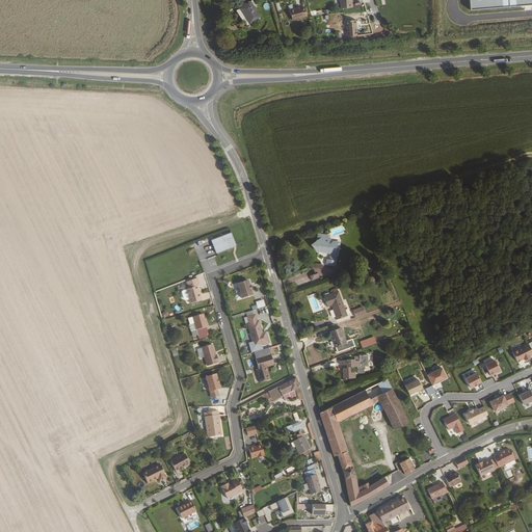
[(350,0),(340,0),(342,10),(353,10),(352,2),(351,2),(350,0)]
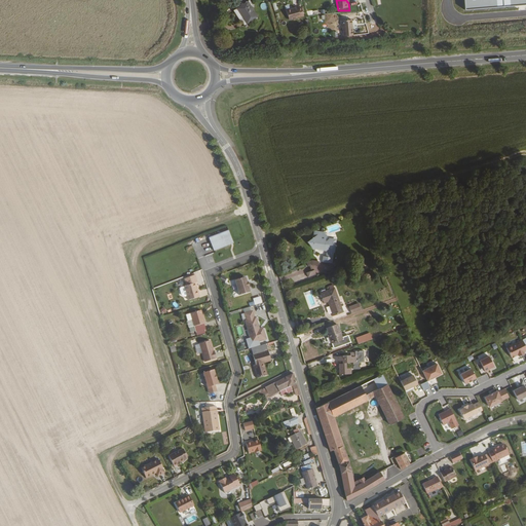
[(525,0),(464,0),(465,10),(525,5),(525,0)]
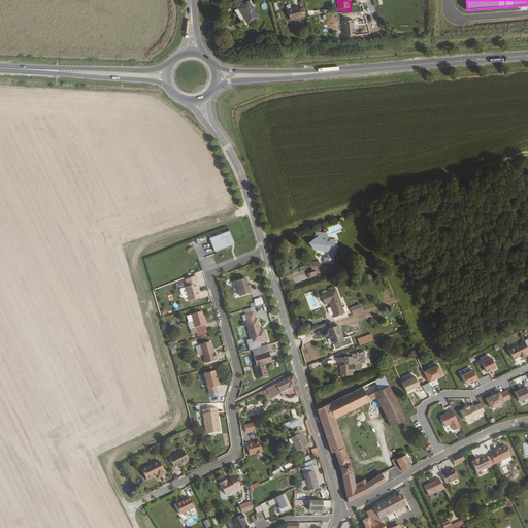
[(253,6),(250,1),(234,10),(243,26),(259,18),(252,7),(253,6)]
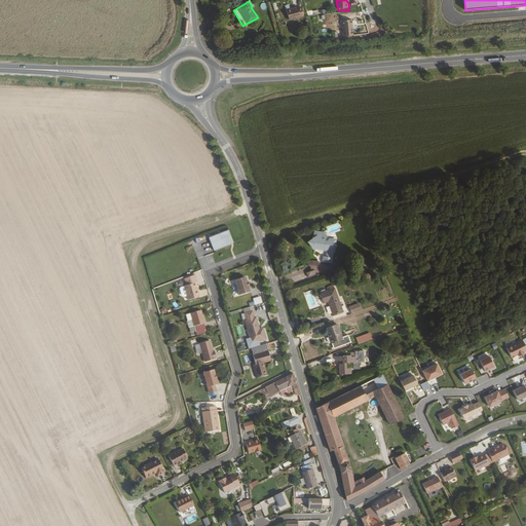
[(304,19),(302,10),(298,10),(287,12),(289,22),(304,19)]
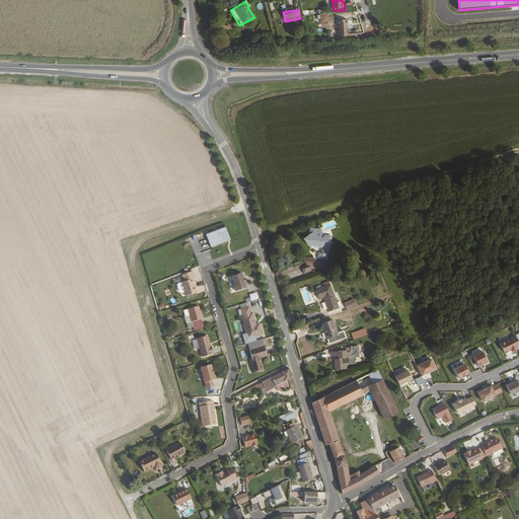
[(350,38),(349,22),(339,22),(341,39),(350,38)]
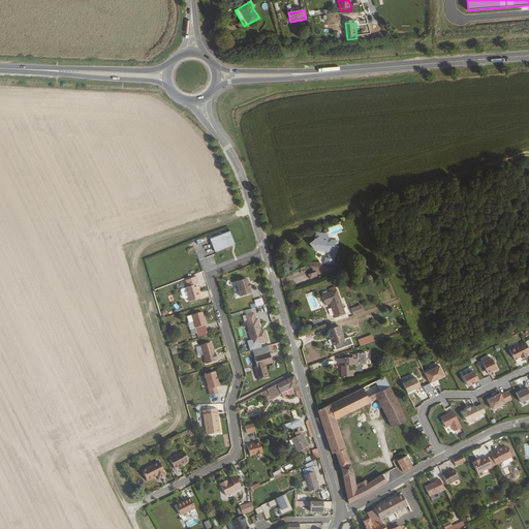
[(234,238),(231,230),(212,238),(217,251),(235,245),(231,238),(234,238)]
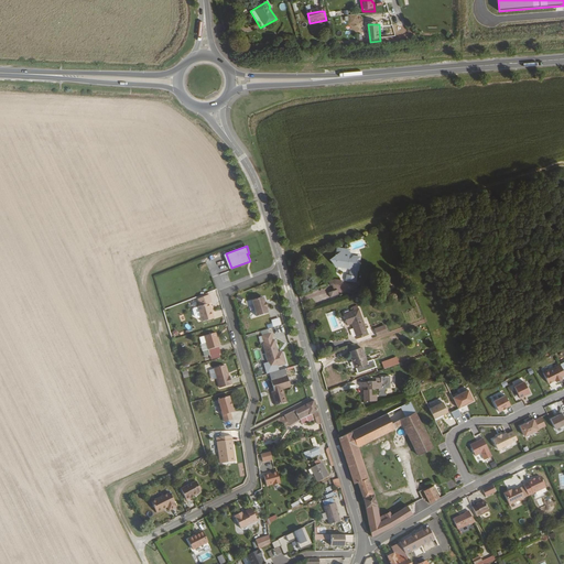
[(339,249),(331,249),(331,256),(328,257),(328,259),(324,261),(324,262),(329,263),(328,270),(345,270),(345,277),(340,277),(340,283),(350,283),(351,269),(355,266),(355,256),(344,256),(344,250),(339,250),(339,249)]
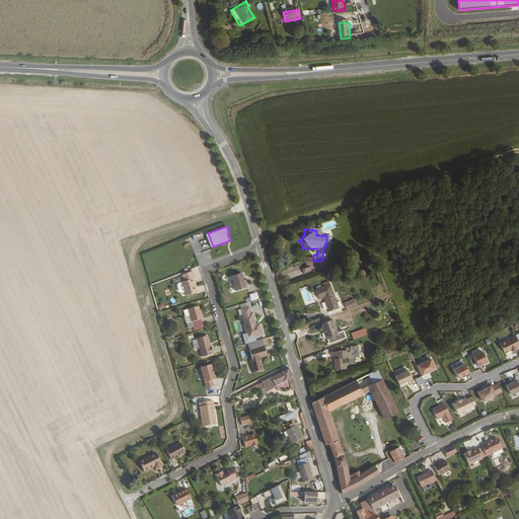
[(309,258),(301,257),(296,260),(298,264),(299,264),(301,269),(296,271),(298,276),(306,273),(302,264),(302,262),(309,263),(309,258)]
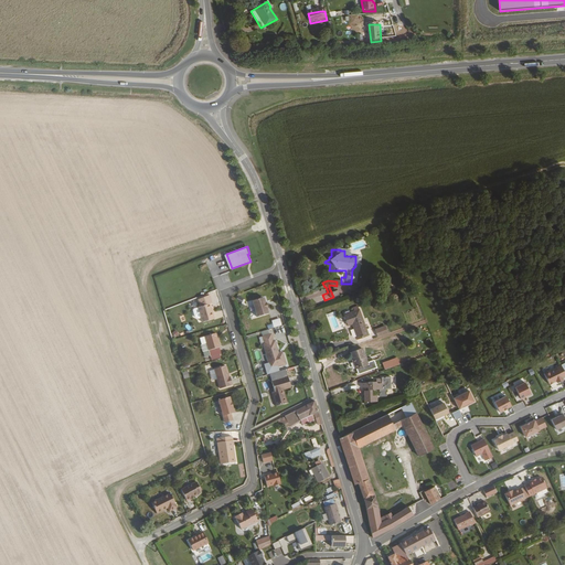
[(267,304),(266,298),(255,301),(259,317),(270,313),(269,309),(269,308),(268,302),(267,304)]
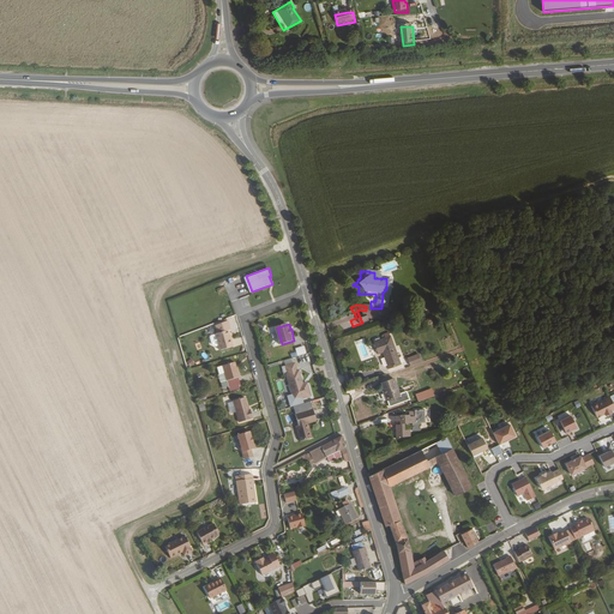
[(232,337),(229,330),(217,333),(222,349),(235,345),(233,336),(232,337)]
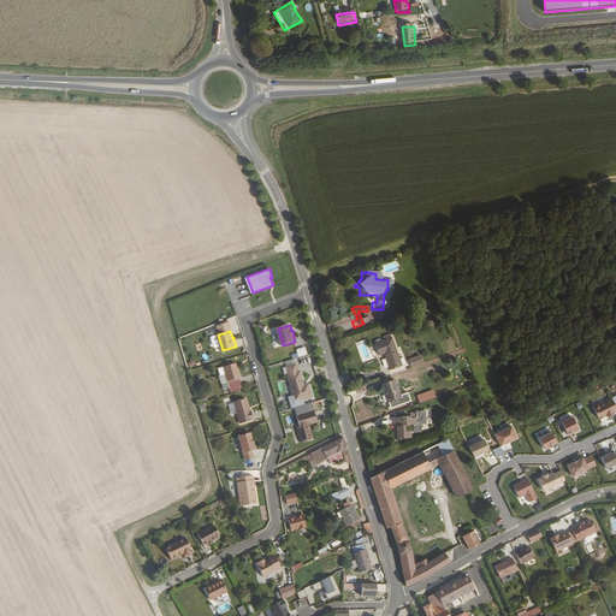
[(395,363),(385,336),(371,341),(374,351),(378,350),(384,367),(395,363)]
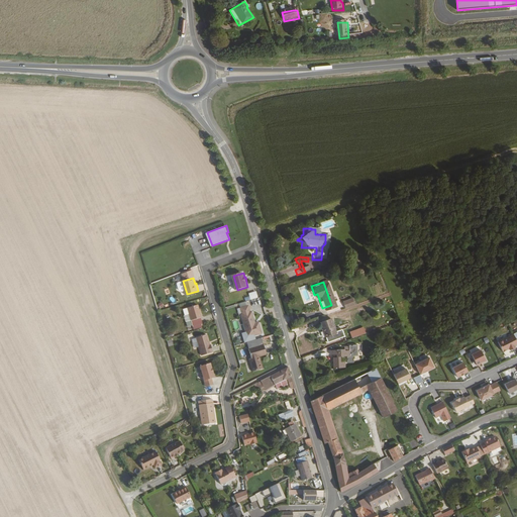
[(248,293),(250,300),(259,298),(256,291),(248,293)]
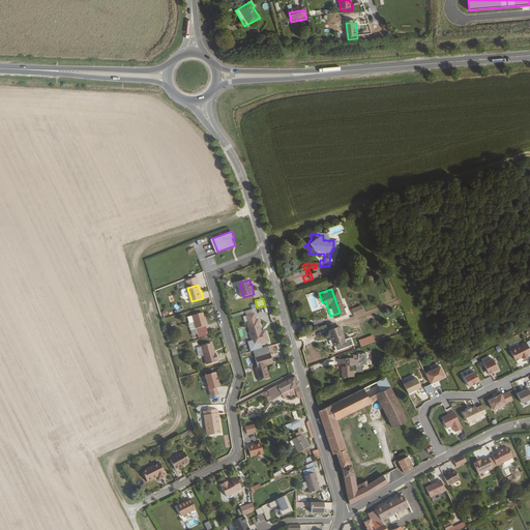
[(360,312),(357,305),(347,308),(349,315),(360,312)]
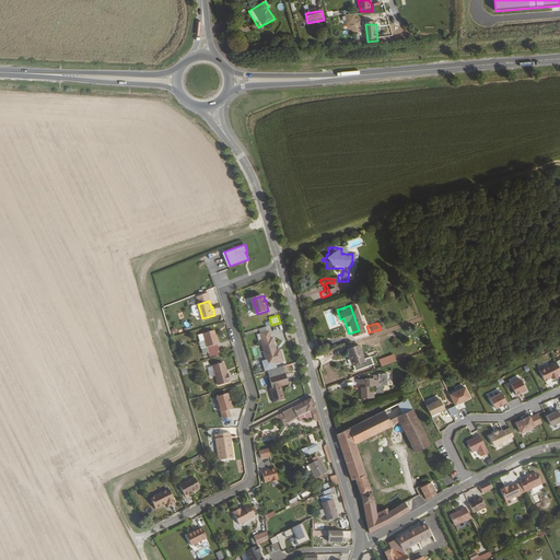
[(219,343),(216,329),(205,333),(206,339),(208,346),(219,343)]
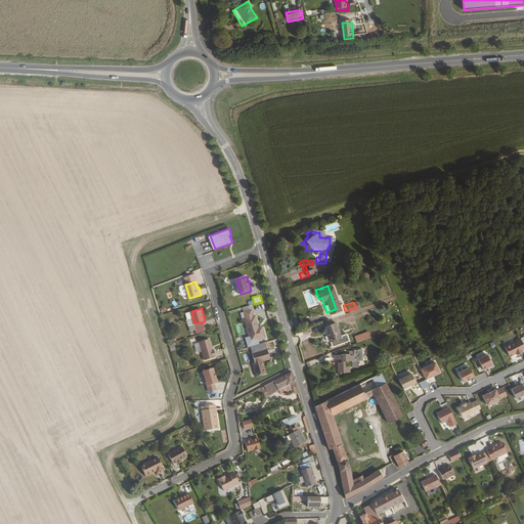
[(255,316),(253,309),(244,312),(252,342),(266,338),(263,329),(260,330),(259,328),(256,316),(255,316)]
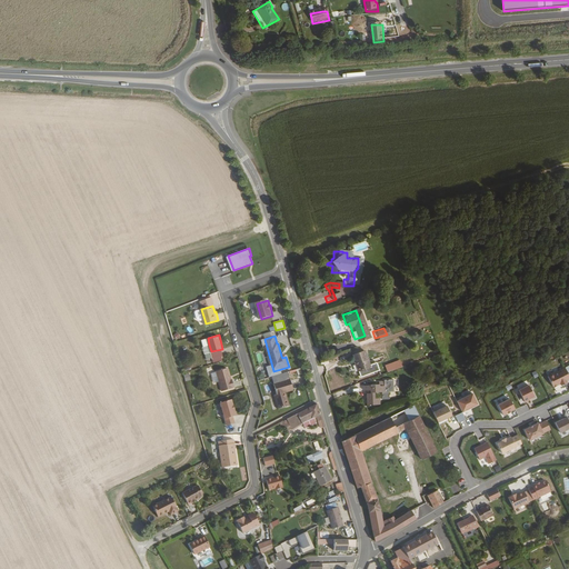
[(366,363),(360,349),(349,352),(352,361),(351,362),(353,368),(366,363)]
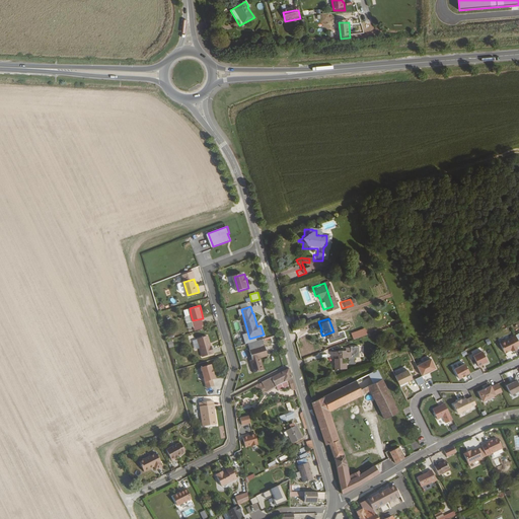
[(211,346),(208,336),(198,339),(202,357),(212,354),(213,353),(212,346),(211,346)]
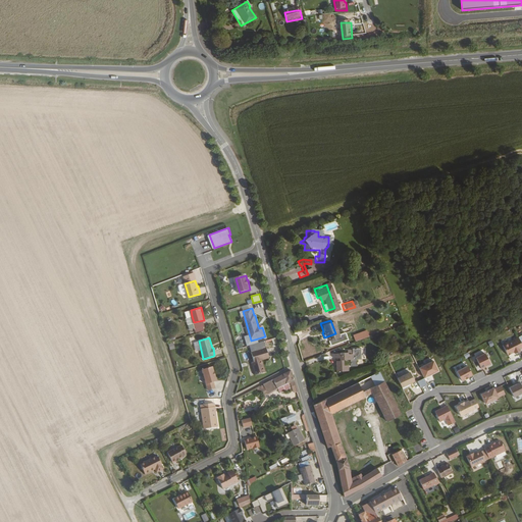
[(503,345),(508,356),(521,348),(521,344),(519,337),(503,345)]
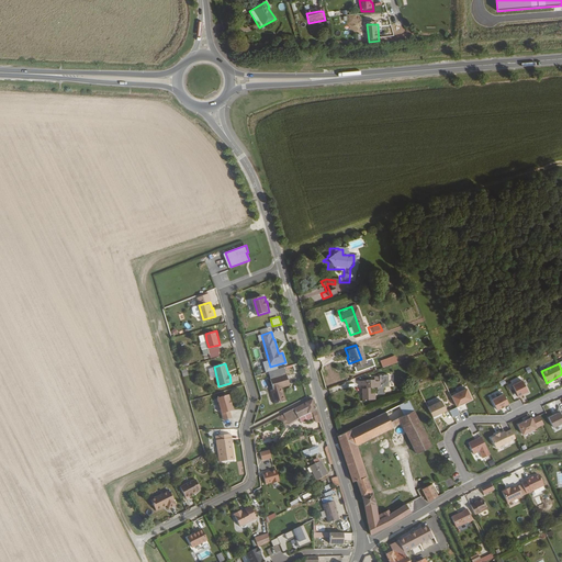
[(290,385),(287,375),(271,379),(273,390),(271,390),(274,403),(285,401),(282,388),(290,385)]
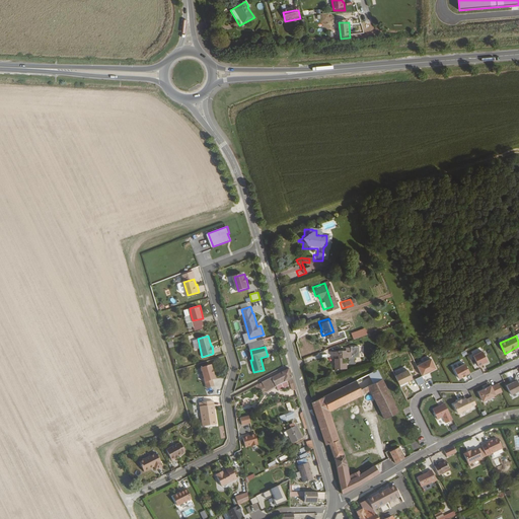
[(343,355),(350,355),(349,350),(345,350),(344,348),(336,348),(336,350),(329,350),(329,354),(336,353),(336,357),(332,357),(332,367),(345,367),(344,361),(343,361),(343,355)]
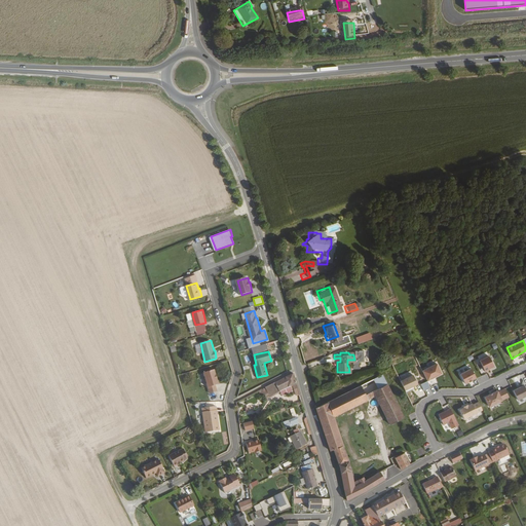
[(480,360),(485,371),(494,366),(489,355),(480,360)]
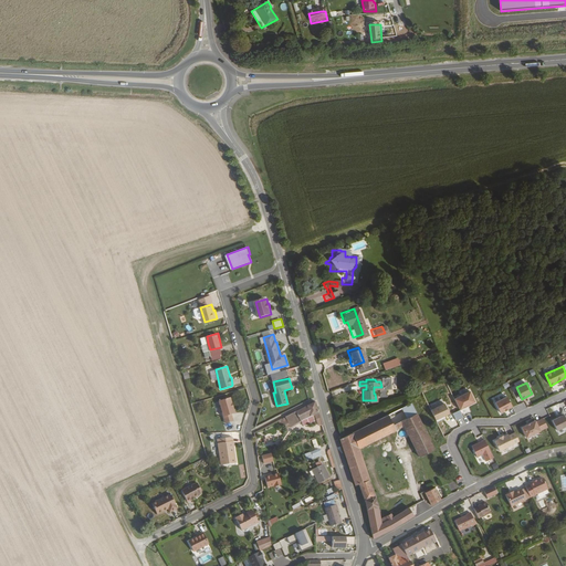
[(471,390),(456,398),(461,410),(478,401),(471,390)]
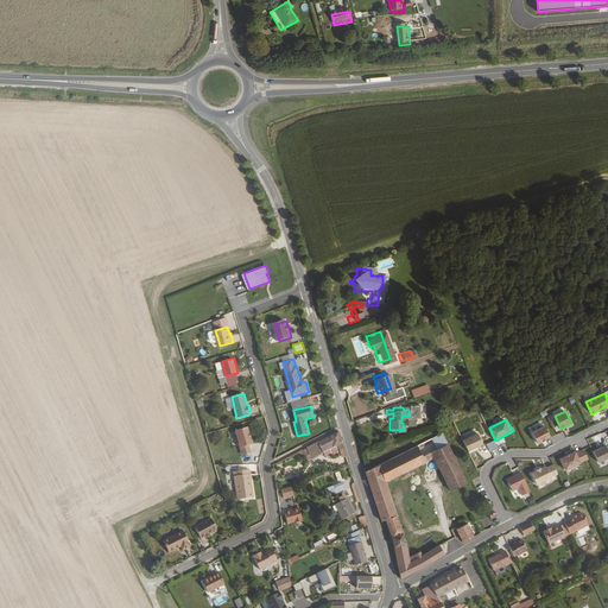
[(530,432),(537,444),(551,437),(545,425),(530,432)]
